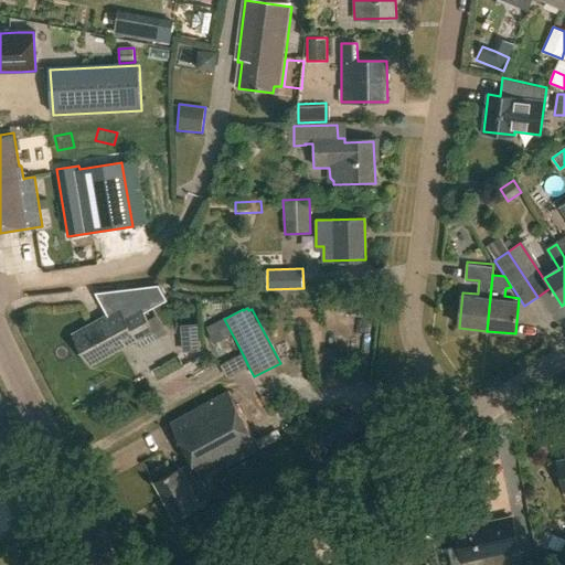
[(158,338),(142,309),(125,319),(120,310),(74,337),(91,366),(137,341),(140,348),(158,338)]
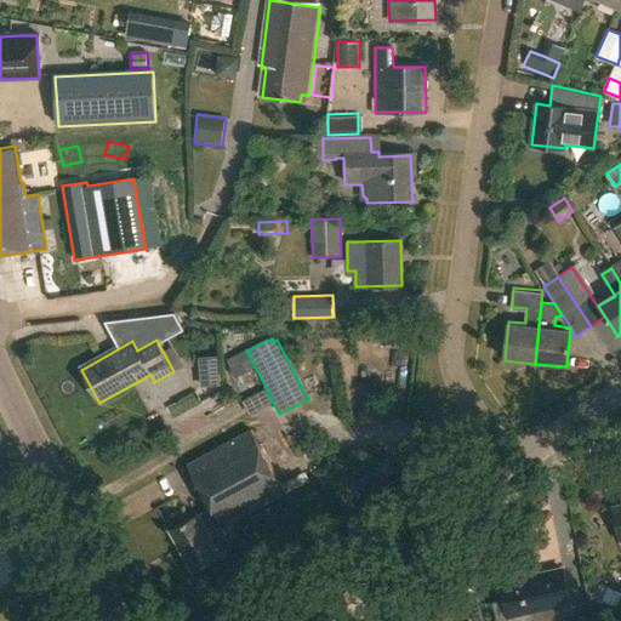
[(208,387),(227,386),(224,359),(205,360),(208,387)]
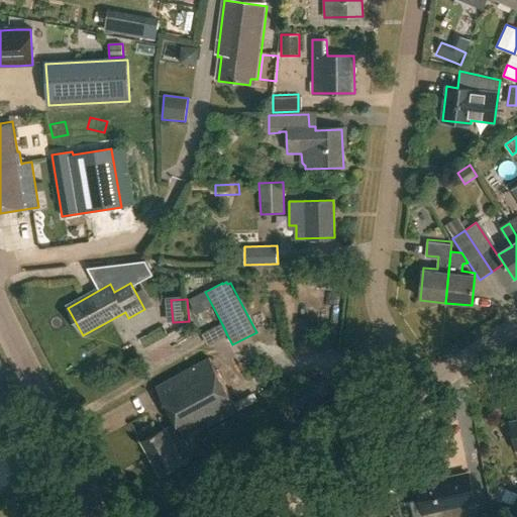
[(210,359),(187,373),(158,389),(177,424),(141,443),(161,478),(184,464),(173,444),(184,438),(185,440),(238,411),(210,359)]
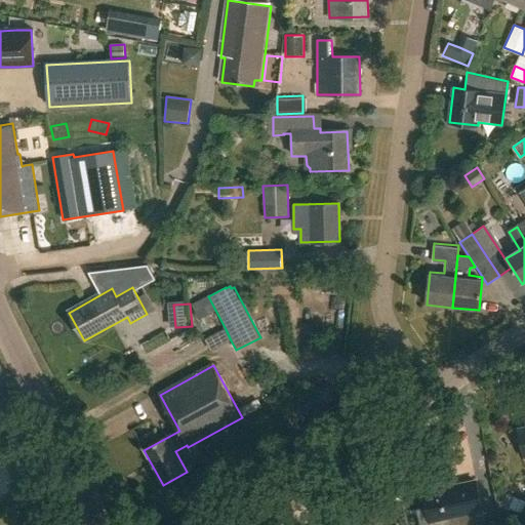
[(423,490),(429,514),(418,516),(419,524),(474,524),(484,523),(481,512),(475,480),(423,490)]
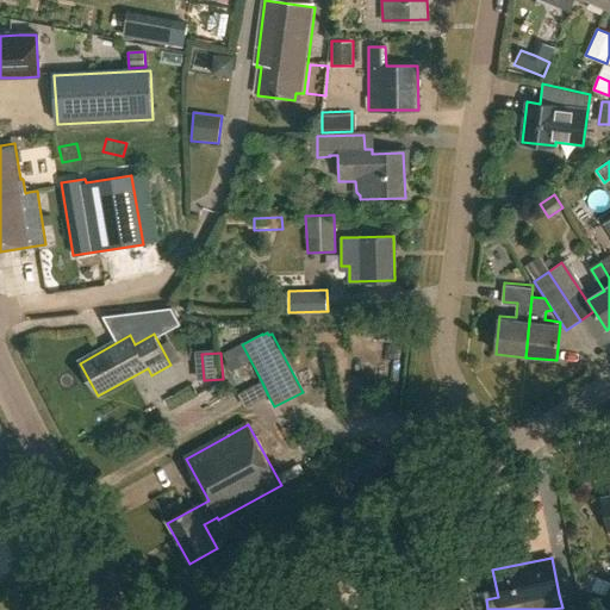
[(609,585),(609,582),(597,577),(591,590),(605,596),(609,585)]
